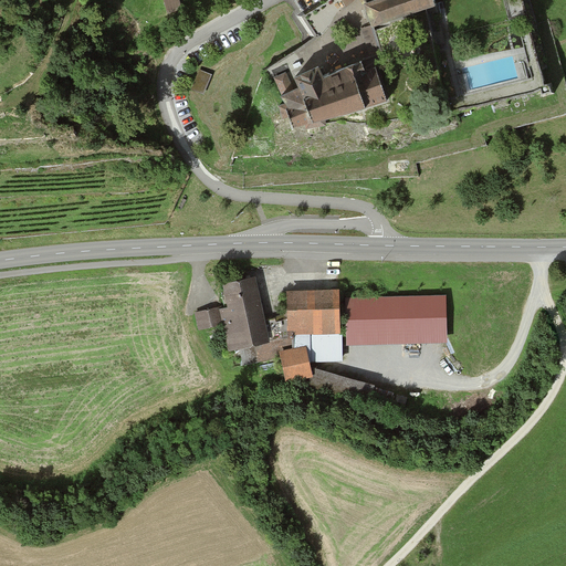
[(164,0),(167,13),(179,11),(177,0),(164,0)]
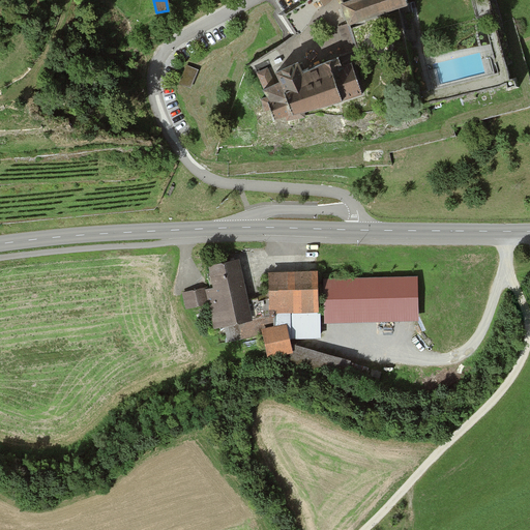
[(406,0),(354,0),(341,5),(348,26),(409,5),(406,0)]
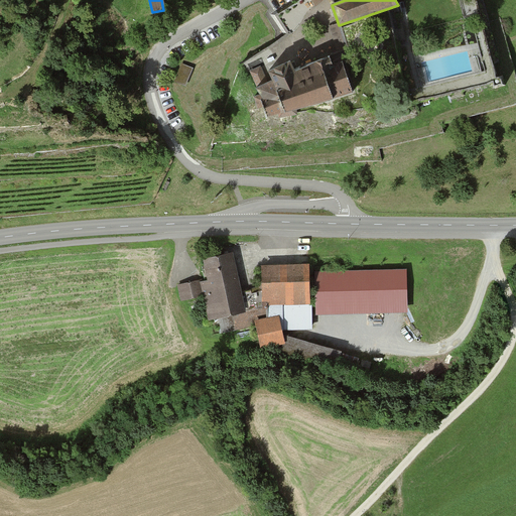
[(267,84),(258,88),(260,92),(255,94),(259,106),(264,104),(269,116),(278,113),(279,116),(334,100),(333,98),(353,92),(343,60),(335,63),(331,56),(297,72),(295,69),(292,61),(269,73),(272,81),(267,84)]
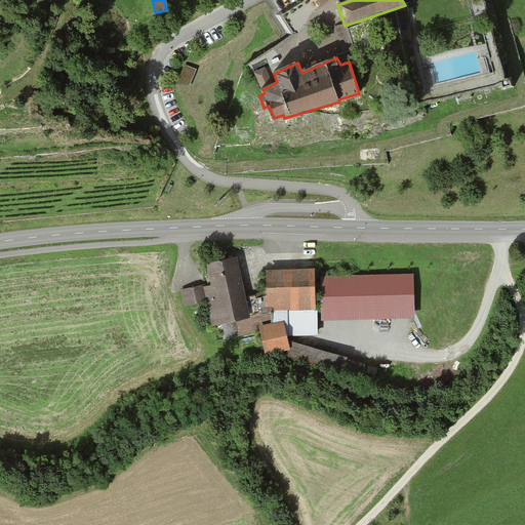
[(191,89),(199,69),(188,64),(178,85),(191,89)]
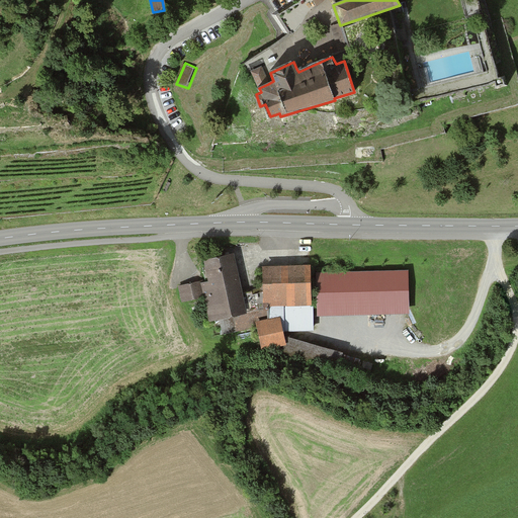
[(259,88),(268,84),(260,66),(250,70),(259,88)]
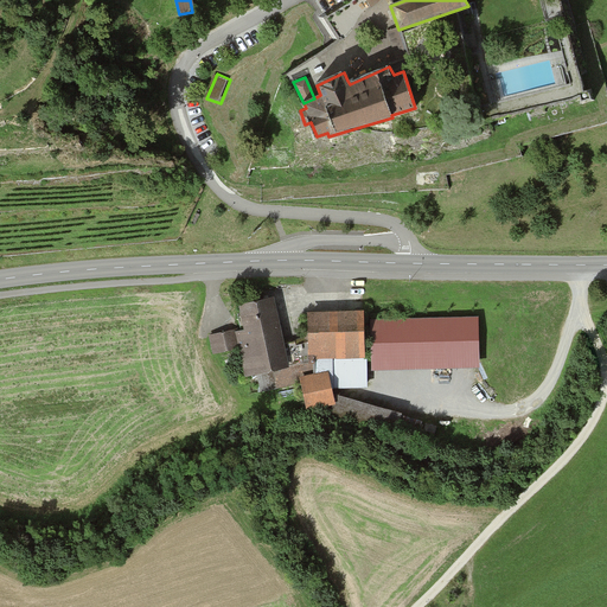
[(279,317),(274,300),(238,308),(244,331),(232,334),(236,347),(244,379),(291,368),(279,317)]
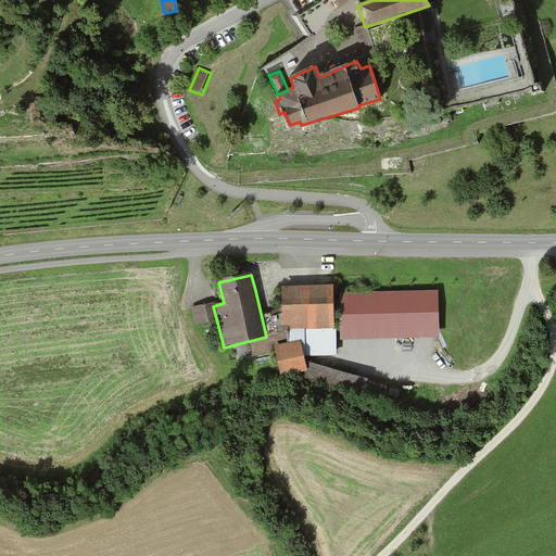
[(333,287),(281,288),(282,328),(289,328),(289,344),(301,341),(304,358),(337,357),(337,326),(335,326),(333,287)]
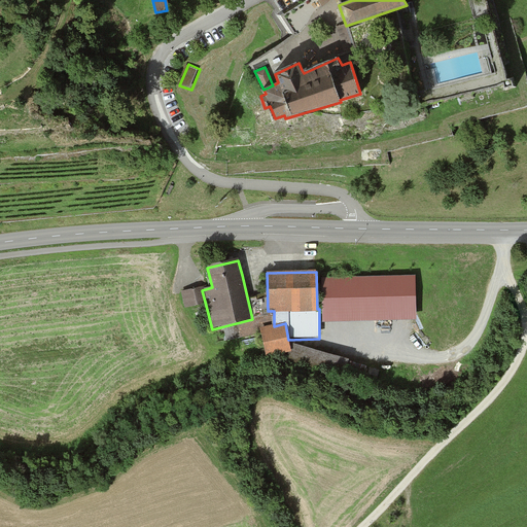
[(415,276),(322,279),(323,323),(416,320),(415,276)]
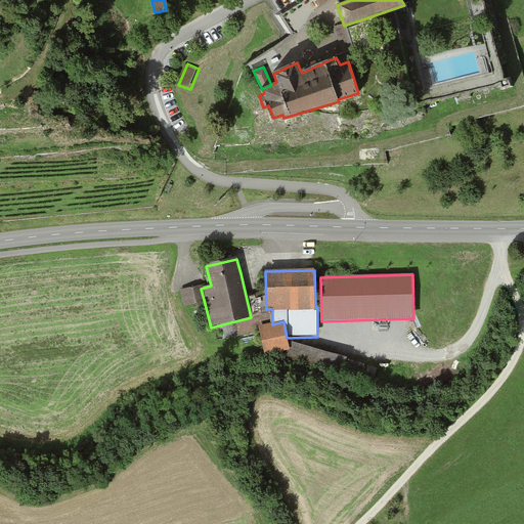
[(204,300),(201,289),(201,286),(181,291),(185,305),(204,300)]
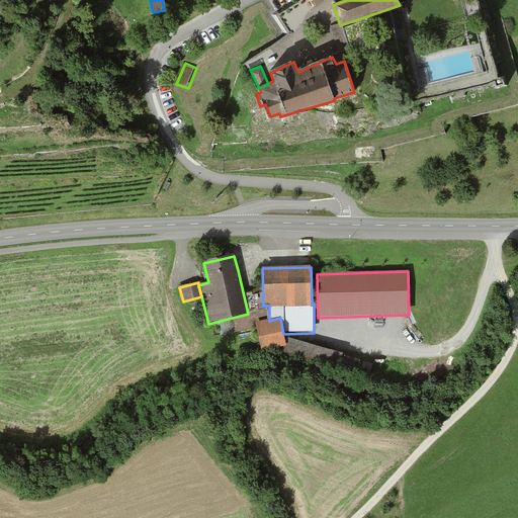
[(255,324),(261,350),(285,345),(283,334),(280,318),(269,321),(255,324)]
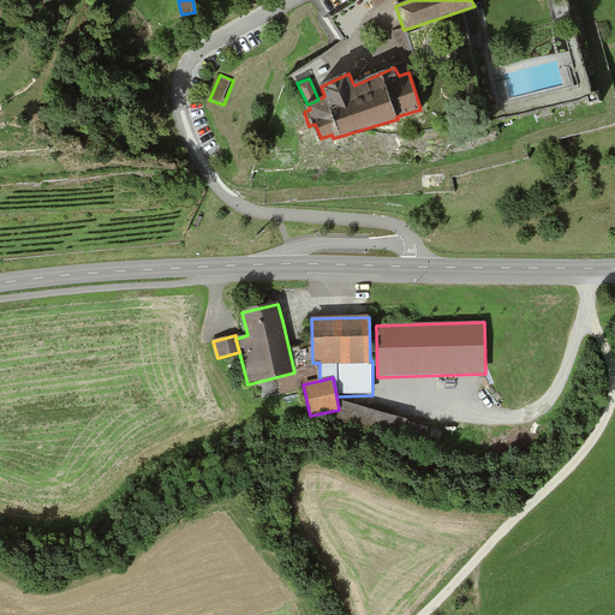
[(427,427),(341,402),(335,422),(421,447),(427,427)]
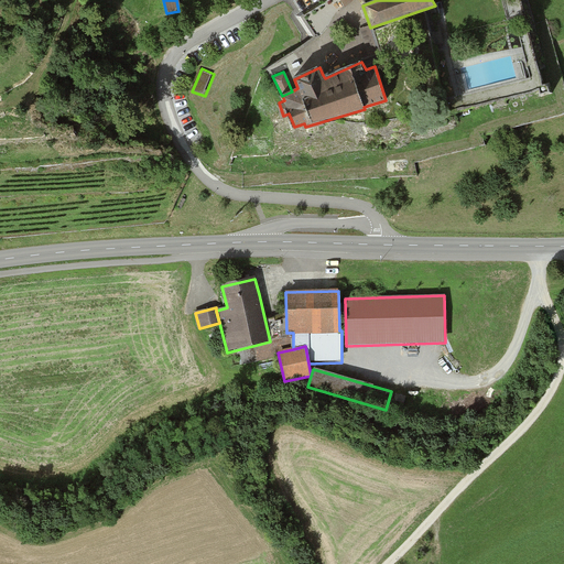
All buildings are outlined.
